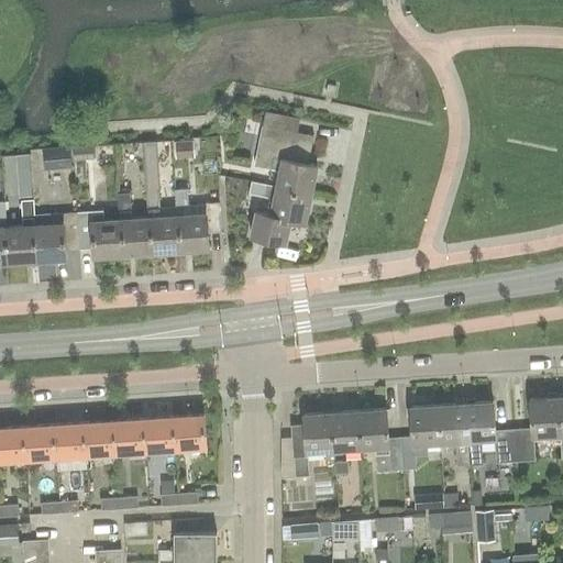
[(310,154),(315,135),(298,132),(300,118),(267,110),(255,164),(280,169),(277,186),(277,187),(311,194),(318,165),(306,163),(308,154),(310,154)]
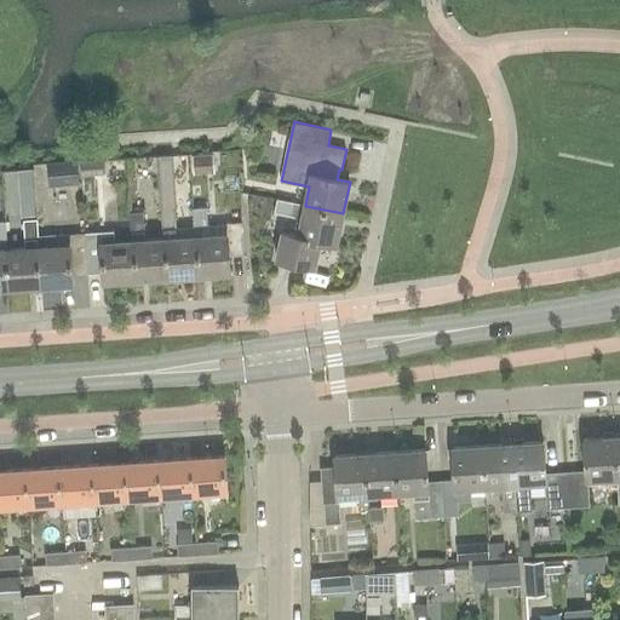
[(174,173),(173,155),(158,156),(160,174),(174,173)]
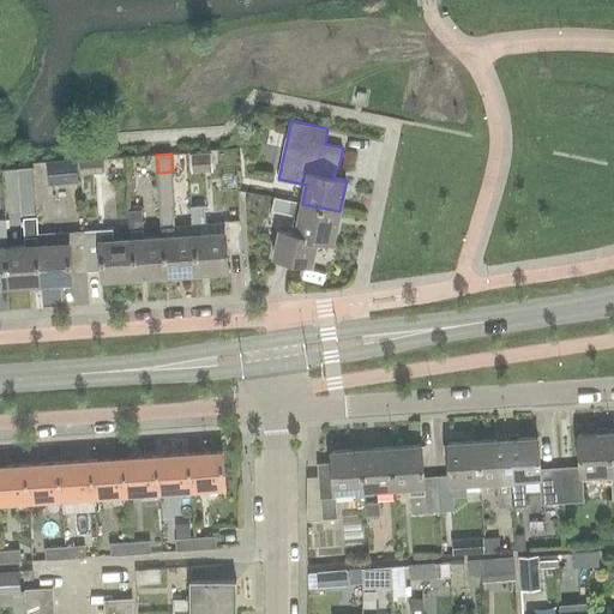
[(205,174),(205,156),(191,156),(192,174),(205,174)]
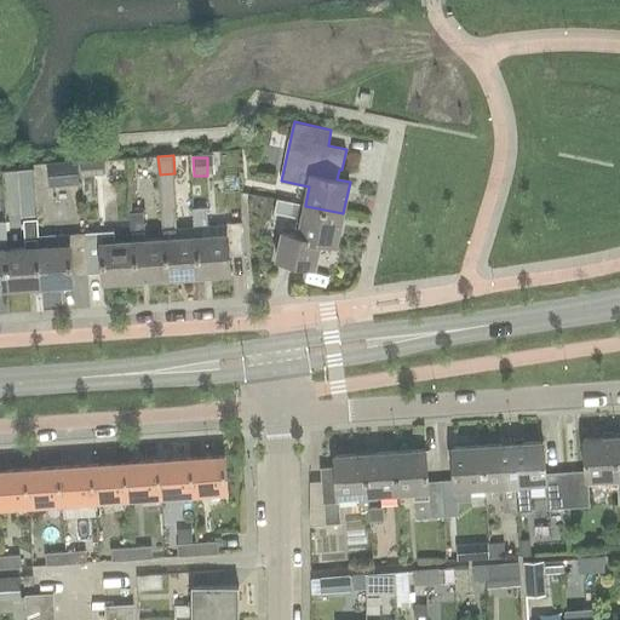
[(96,174),(95,160),(91,160),(80,161),(81,176),(96,174)]
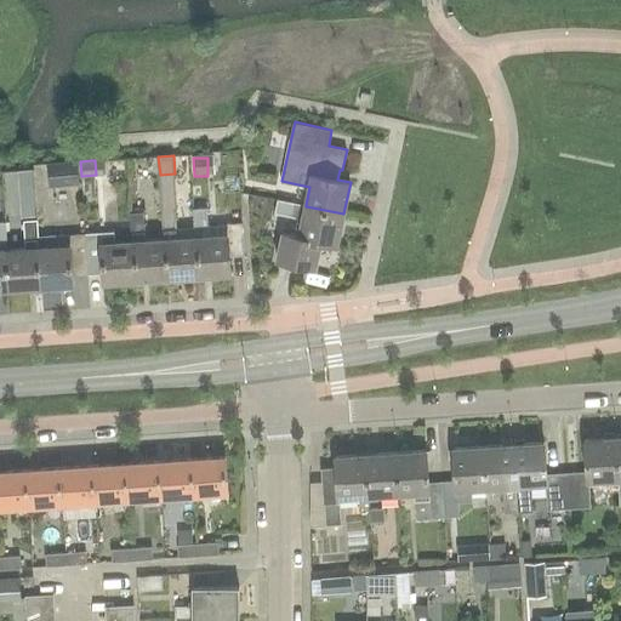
[(20,189),(34,188),(33,167),(18,169),(20,189)]
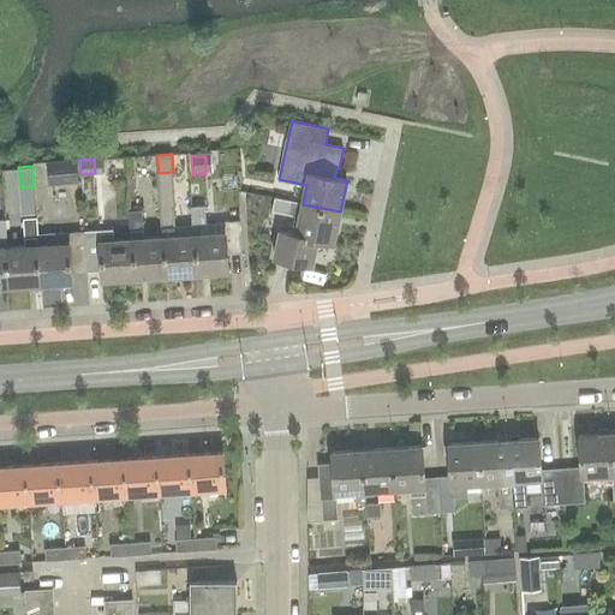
[(160,195),(161,209),(174,208),(173,195),(160,195)]
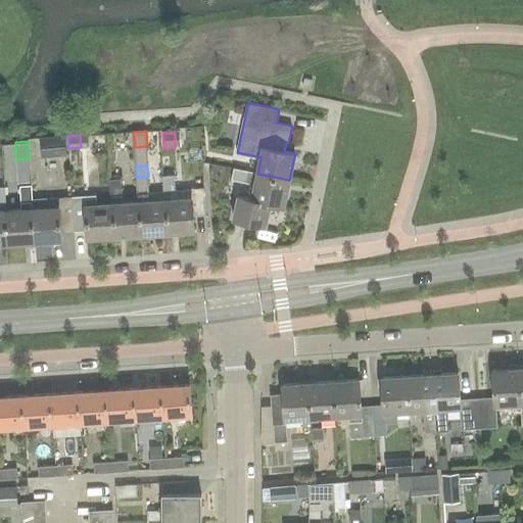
[(284,206),(289,180),(257,174),(257,173),(234,168),(232,179),(255,184),(252,199),(242,197),(237,220),(266,226),(270,203),(284,206)]
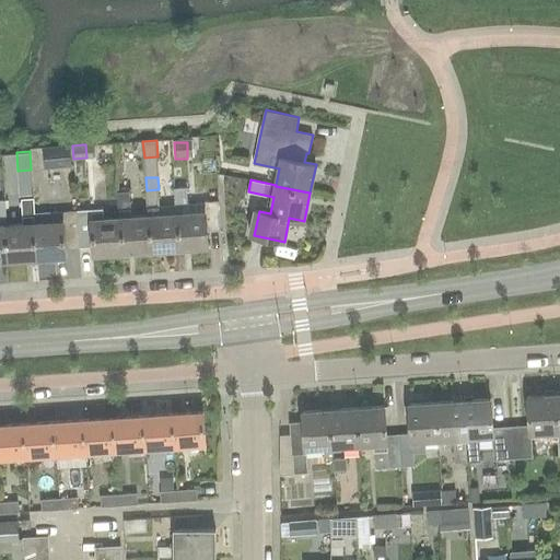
[(175,188),(176,214),(177,214),(179,248),(208,247),(207,231),(221,230),(219,200),(205,201),(206,212),(188,213),(187,187),(175,188)]
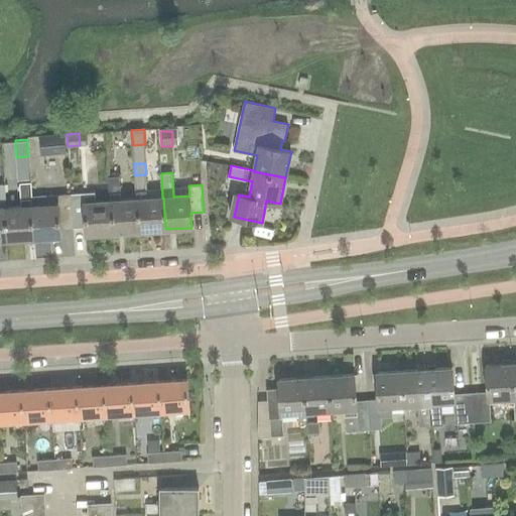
[(163,198),(162,198),(147,199),(146,174),(135,175),(136,199),(137,199),(139,231),(165,229),(163,198)]
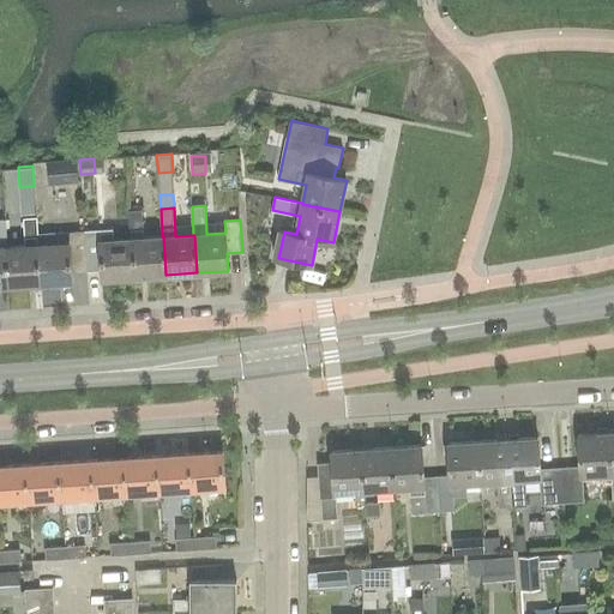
[(163,236),(162,236),(144,238),(143,210),(130,211),(131,239),(132,239),(134,277),(166,275),(163,236)]
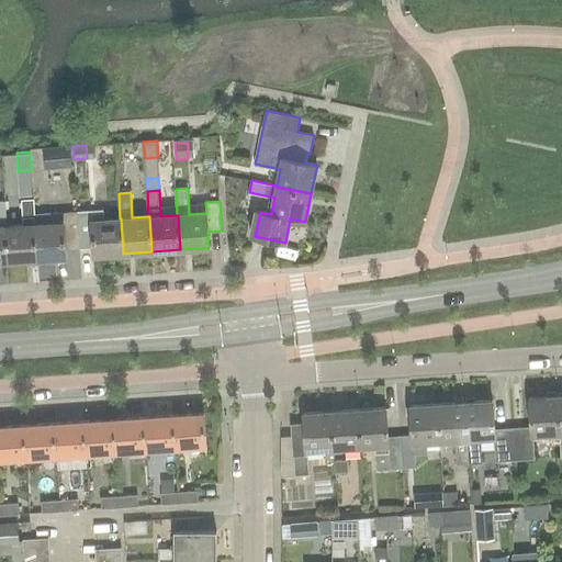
[(36,224),(35,214),(34,199),(22,200),(23,225),(8,226),(7,226),(9,261),(37,259),(35,224),(36,224)]
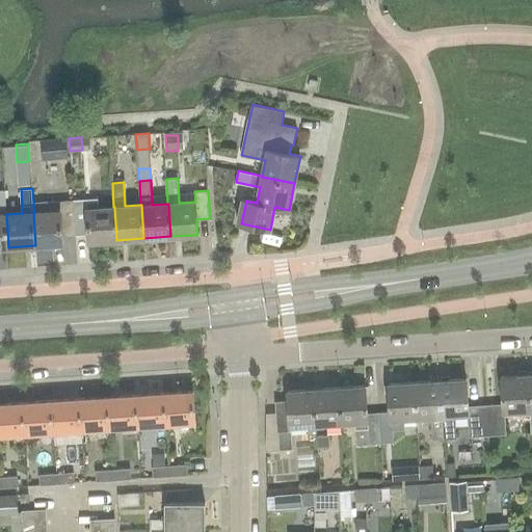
[(6,214),(7,214),(5,190),(0,190),(0,247),(8,247),(6,214)]
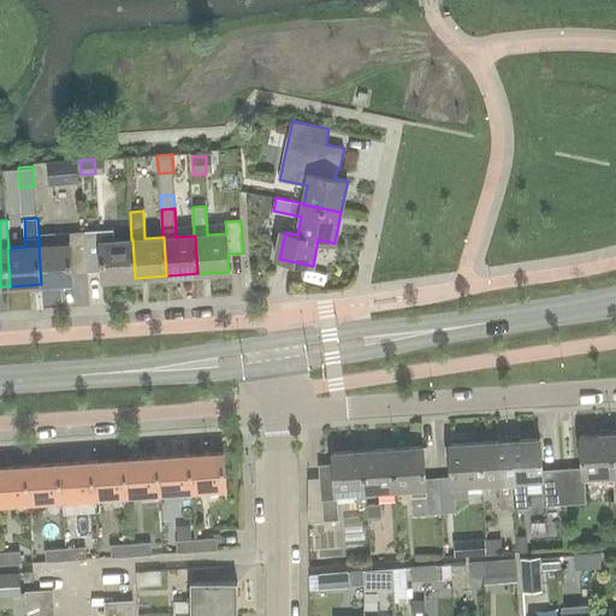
[(132,240),(131,240),(114,241),(114,230),(84,231),(88,272),(102,271),(102,280),(135,278),(132,240)]
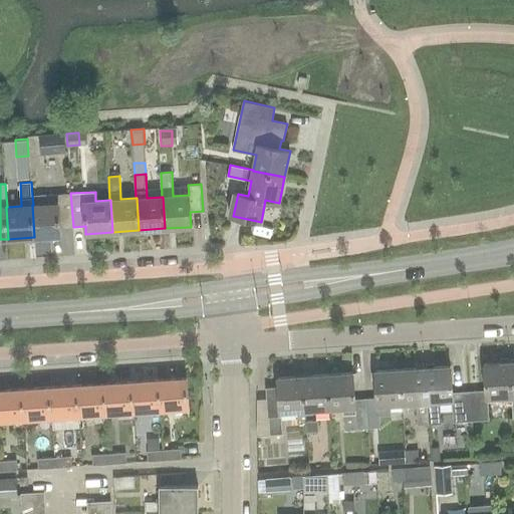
[(73,227),(70,193),(46,195),(32,196),(33,205),(32,205),(34,237),(61,236),(60,228),(73,227)]
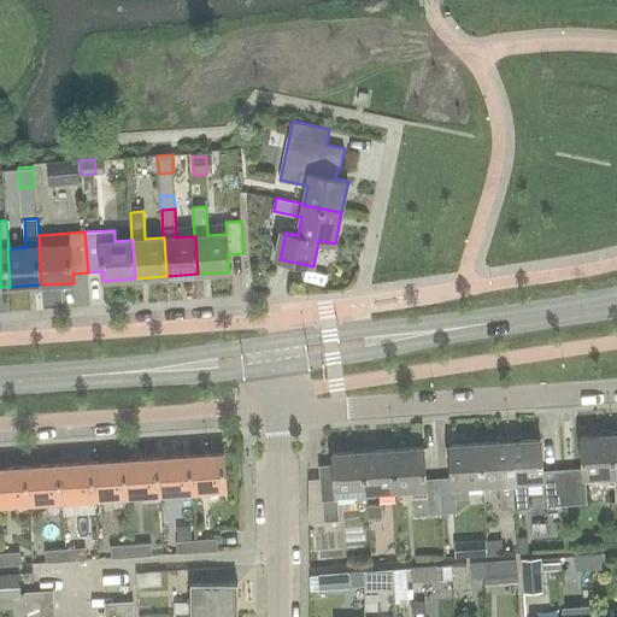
[(615,476),(612,434),(581,436),(583,468),(557,470),(559,506),(588,504),(586,477),(615,476)]
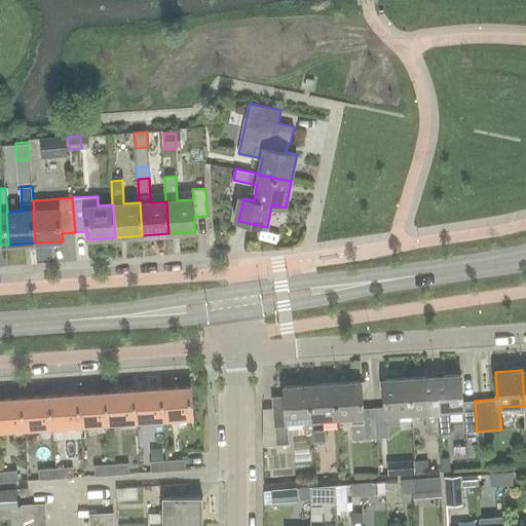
[(477,431),(475,401),(463,402),(461,374),(436,376),(439,434),(440,434),(451,433),(450,411),(463,410),(464,431),(477,431)]
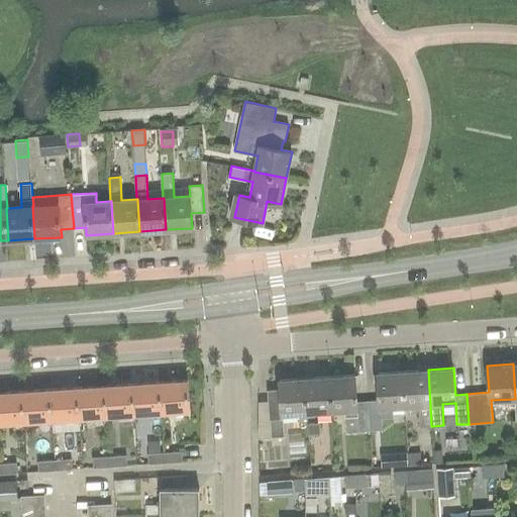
[(431,426),(428,370),(403,372),(405,406),(419,405),(421,430),(432,429),(432,426),(431,426)]
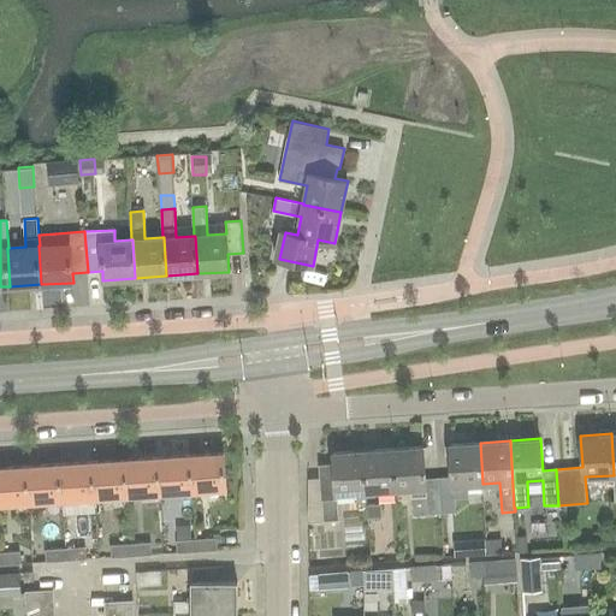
[(483,484),(480,443),(449,444),(451,477),(439,478),(442,513),(456,511),(455,498),(468,497),(468,485),(483,484)]
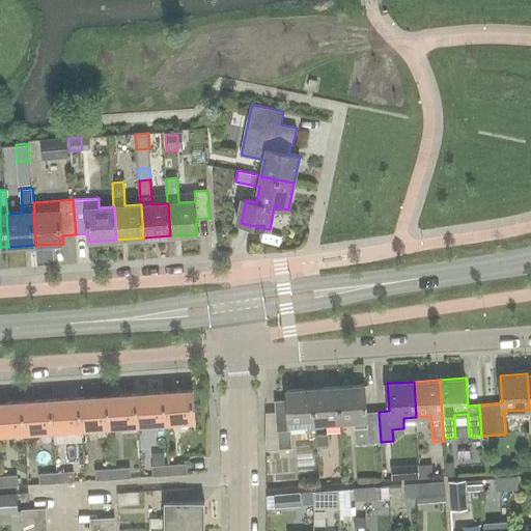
[(381,442),(379,412),(367,413),(365,385),(338,387),(341,422),(356,421),(357,444),(381,442)]
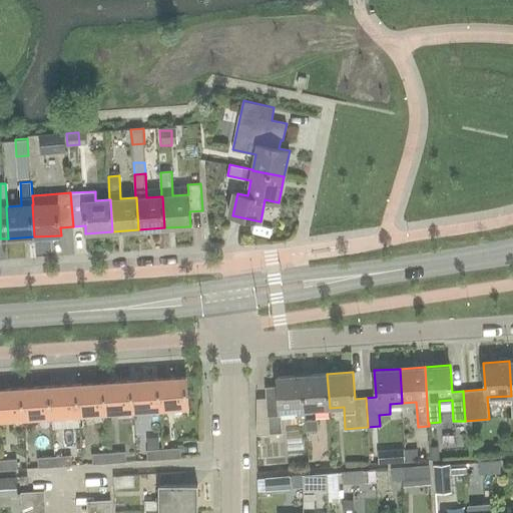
[(330,408),(327,374),(303,375),(305,410),(330,408)]
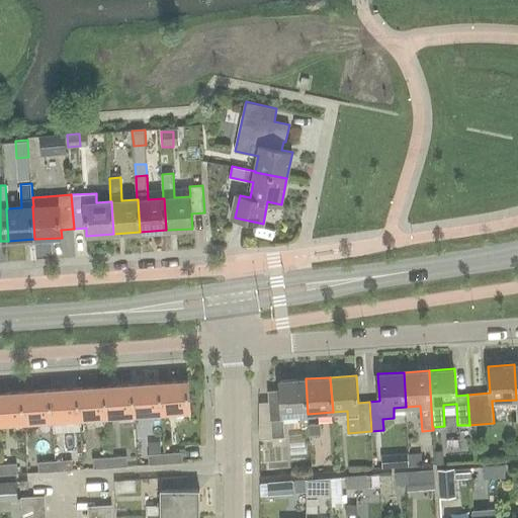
[(306,378),(281,380),(281,393),(271,394),(274,440),(286,439),(284,415),(308,414),(306,378)]
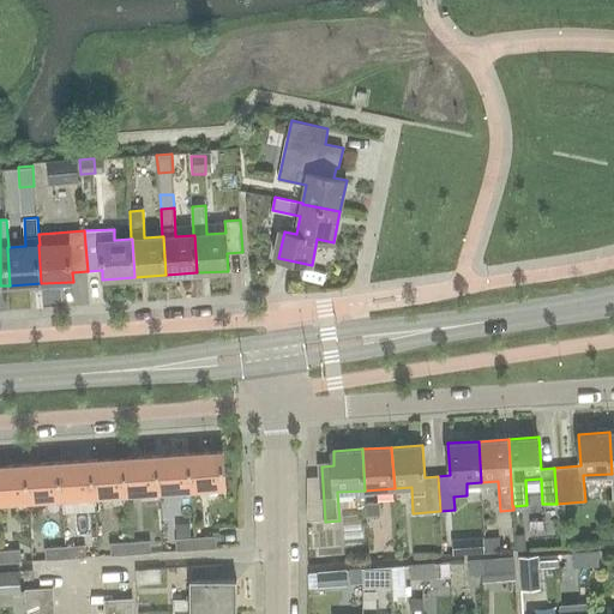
[(223,451),(190,452),(192,489),(226,488),(223,451)]
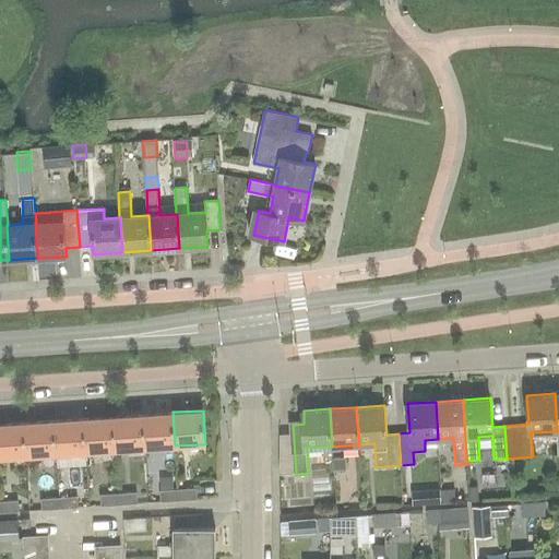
[(175,445),(173,412),(143,414),(145,448),(175,445)]
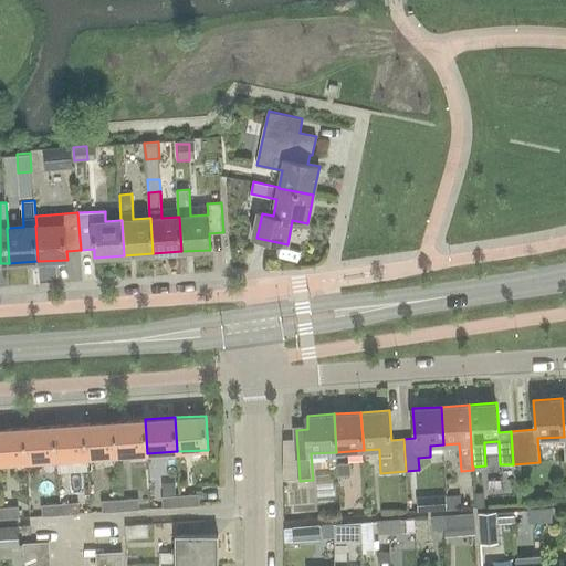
[(147,453),(145,419),(115,421),(117,456),(147,453)]
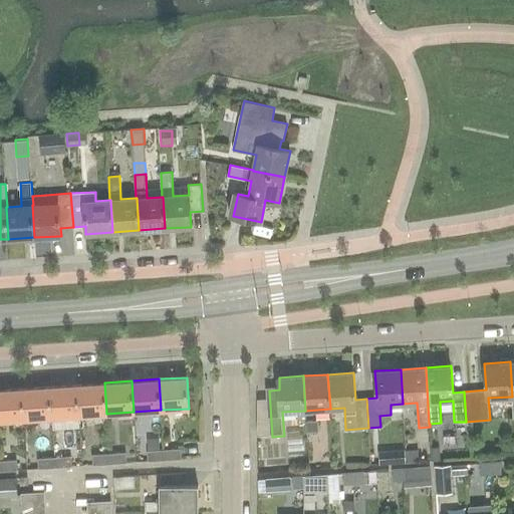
[(106,414),(104,382),(77,384),(79,416),(106,414)]
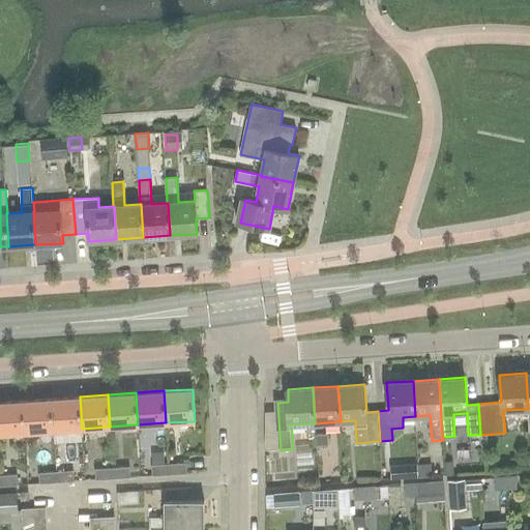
[(82,429),(80,396),(52,399),(54,431),(82,429)]
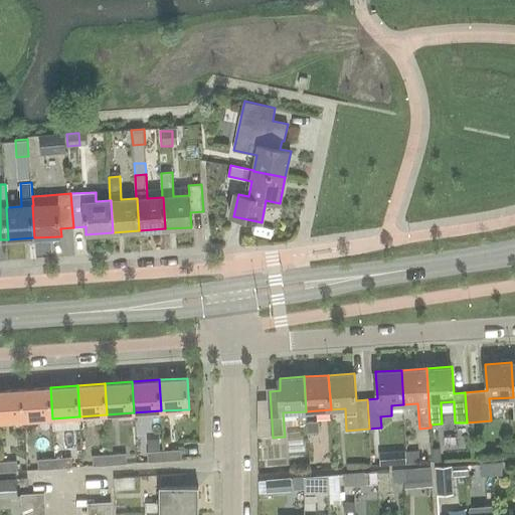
[(52,418),(50,387),(22,388),(25,419),(52,418)]
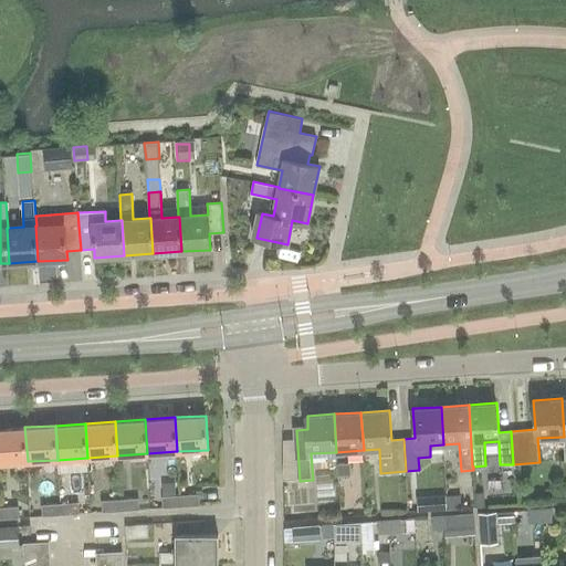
[(0,463),(28,461),(24,427),(0,428),(0,463)]
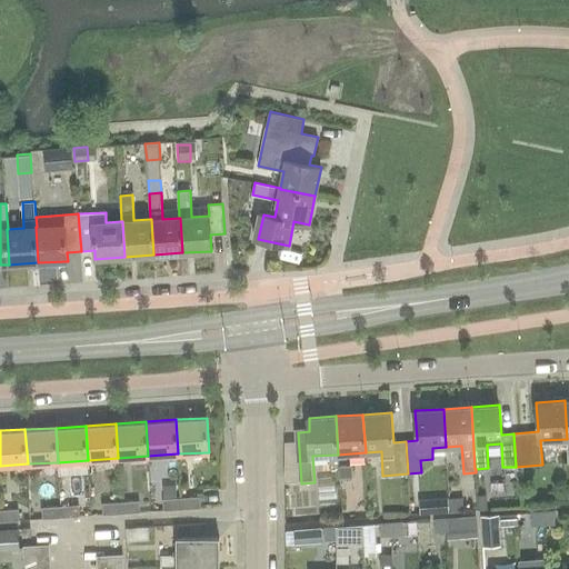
[(299,481),(298,461),(286,461),(286,479),(290,479),(291,481),(299,481)]
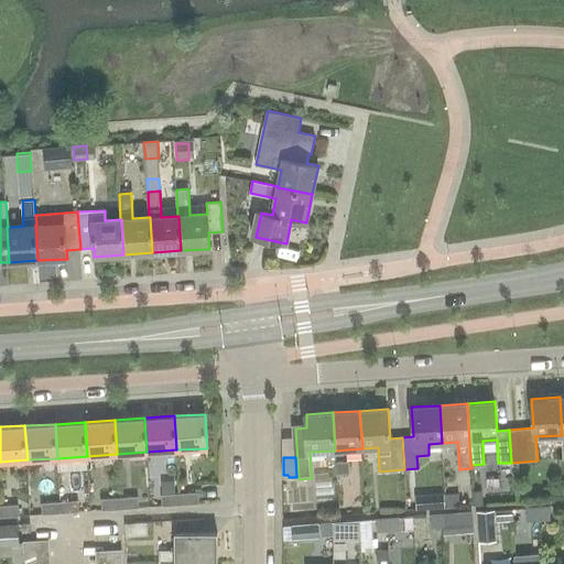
[(349,473),(348,461),(336,462),(337,474),(349,473)]
